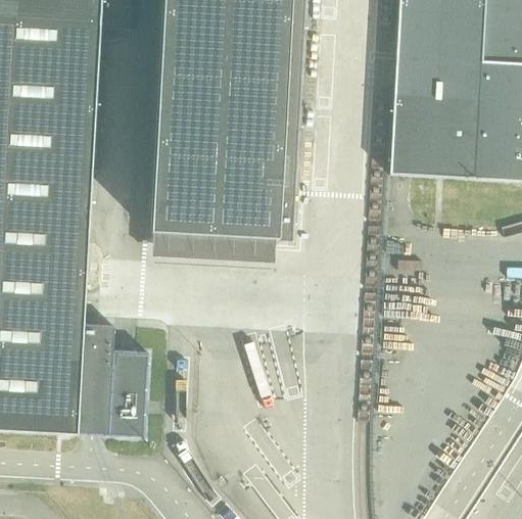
[(0,0),(0,428),(78,433),(79,432),(93,432),(144,435),(149,350),(113,348),(115,324),(85,322),(101,26),(129,27),(131,0),(0,0)]
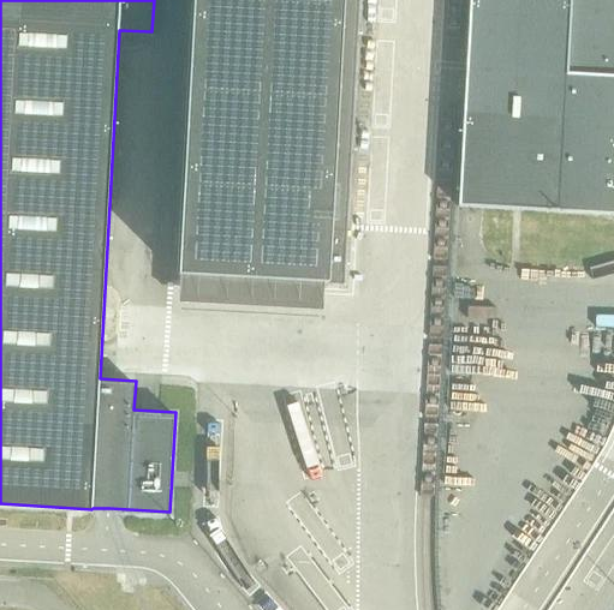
[(192,0),(178,271),(344,281),(359,0),(192,0)]
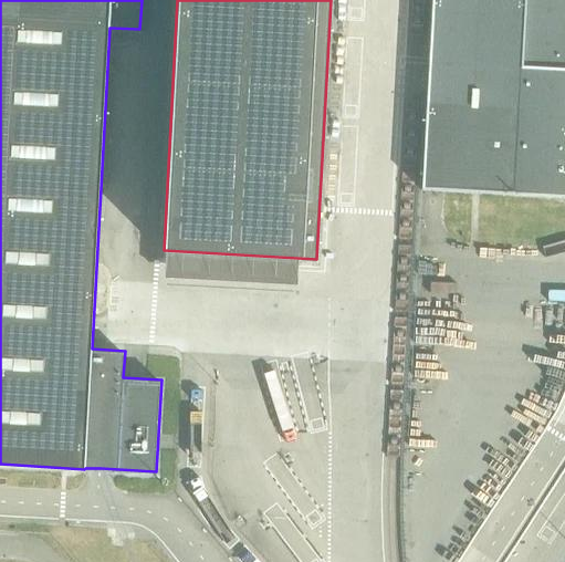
[(432,0),(422,187),(564,195),(564,0),(432,0)]
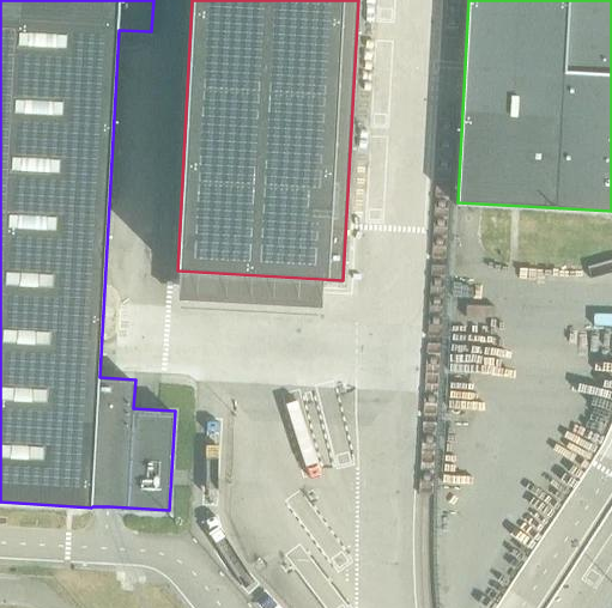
[(454,397),(470,399),(472,371),(456,370),(454,397)]
